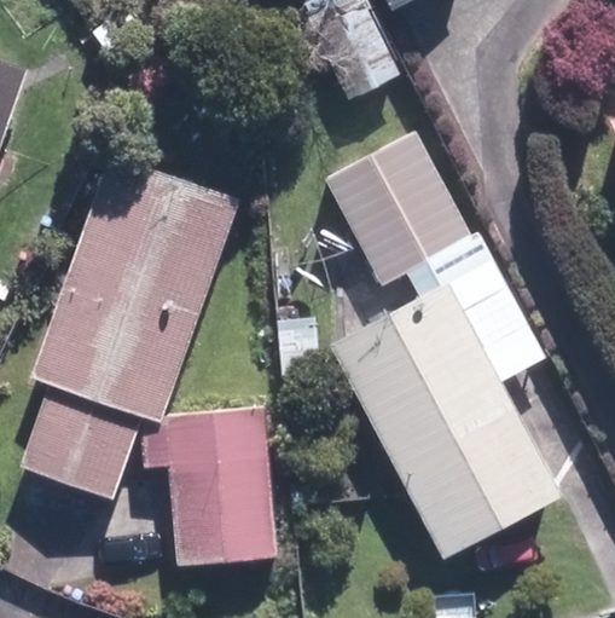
[(401,74),(363,0),(313,0),(299,7),(347,102),(401,74)]
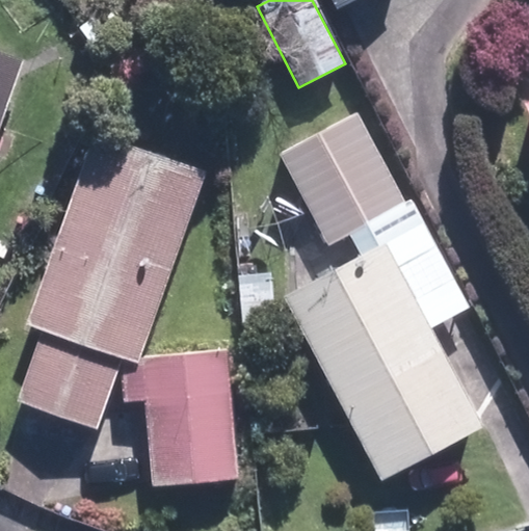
[(0,132),(26,58),(0,48),(0,132)]
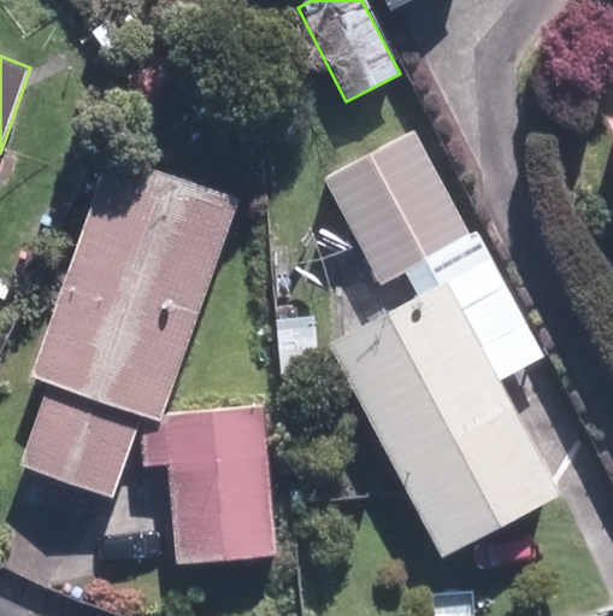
[(416,133),(324,180),(377,283),(469,236),(416,133)]
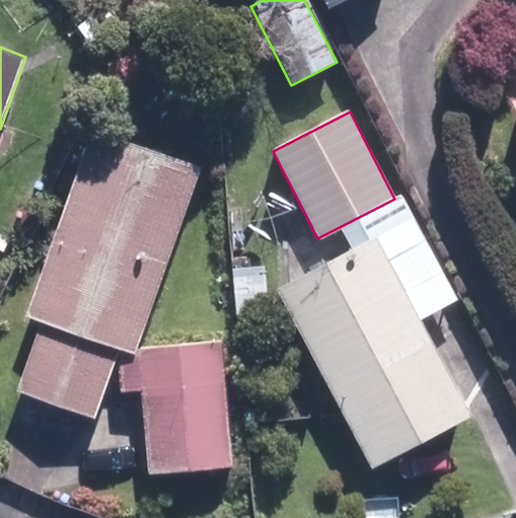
[(202,168),(92,130),(27,315),(41,319),(15,390),(95,419),(120,349),(136,355),(202,168)]
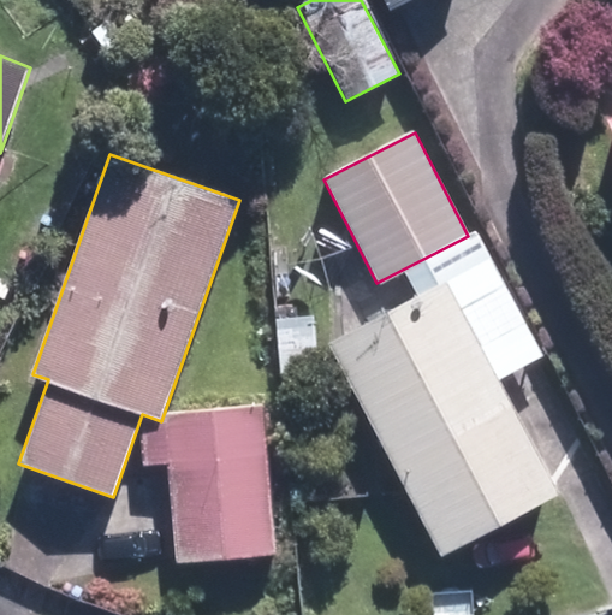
[(542,355),(485,249),(319,339),(437,556),(554,492),(494,380),(542,355)]
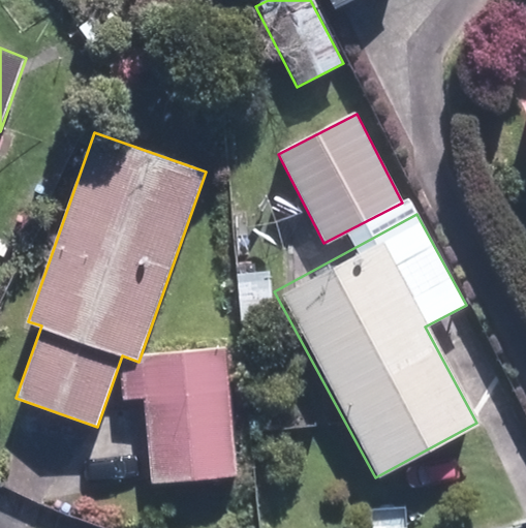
[(146,366),(121,368),(124,399),(147,397),(153,482),(238,475),(228,348),(145,354),(146,366)]
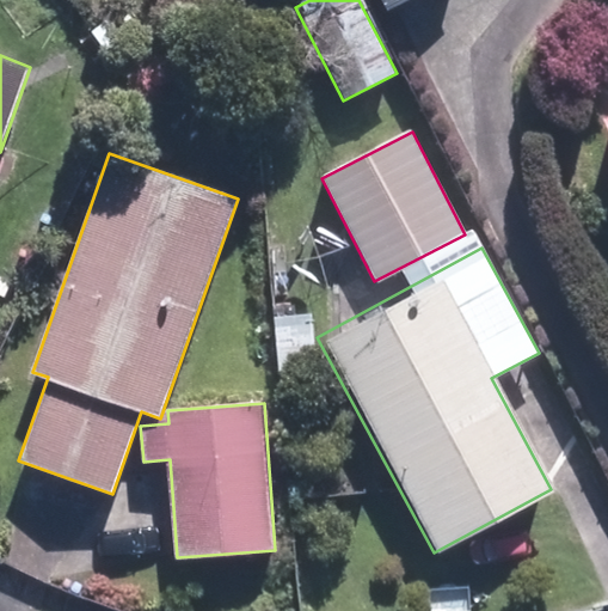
All buildings are outlined.
